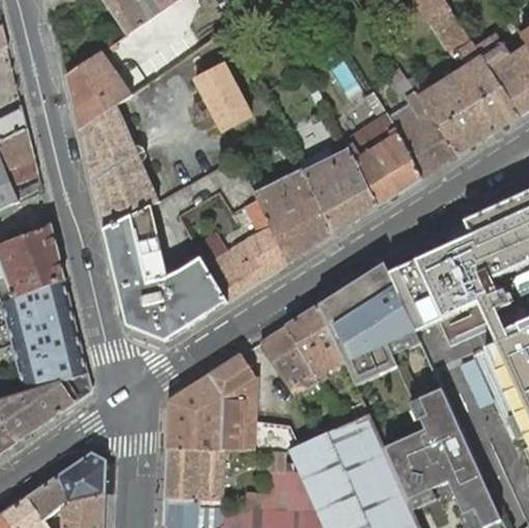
[(104,0),(127,32),(172,1),(173,0),(104,0)]
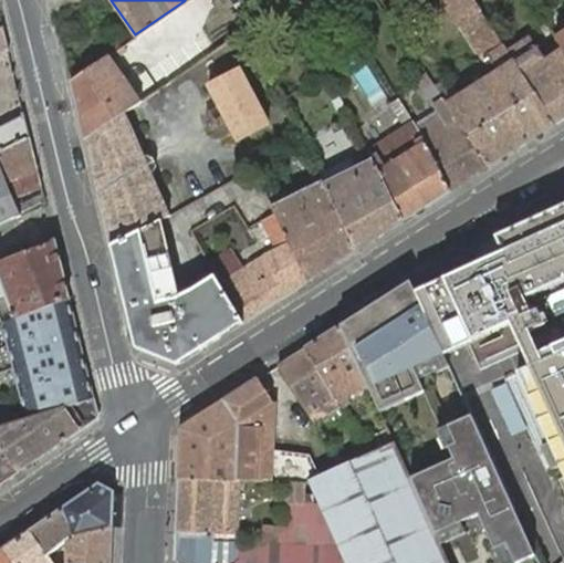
[(195,0),(141,35),(166,74),(218,41),(216,39),(240,23),(225,0),(195,0)]
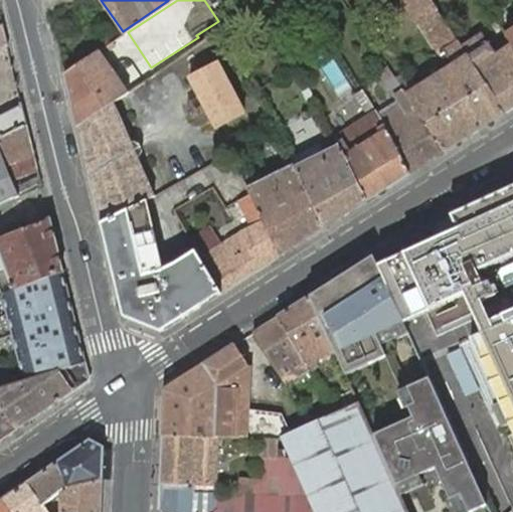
[(438,51),(442,49),(457,40),(436,8),(431,0),(403,0),(416,20),(438,51)]
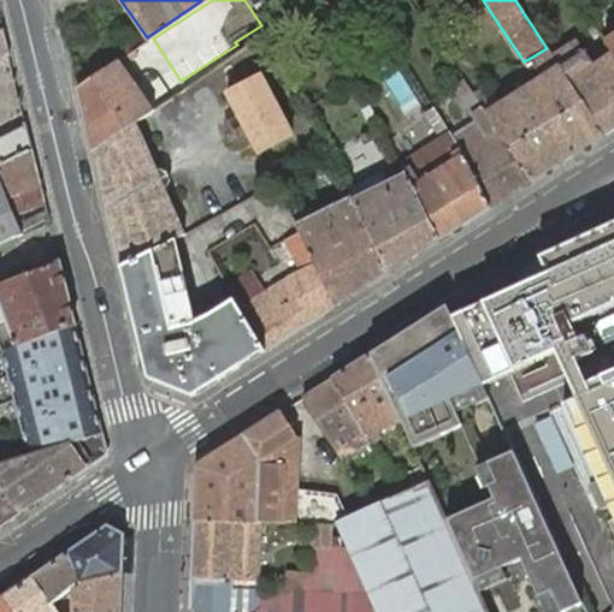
[(558,64),(602,132),(613,124),(613,52),(612,48),(598,57),(591,60),(586,53),(584,47),(576,36),(556,49),(560,54),(554,58),(558,64)]
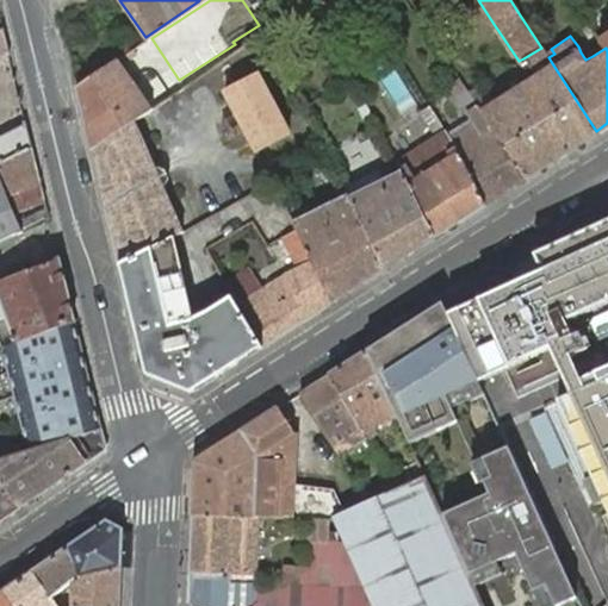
[(484,117),(523,177),(596,131),(552,63),(548,57),(541,48),(523,58),(529,66),(534,75),(529,77),(522,83),(521,83),(516,87),(514,88),(484,107),(479,110),(484,117)]
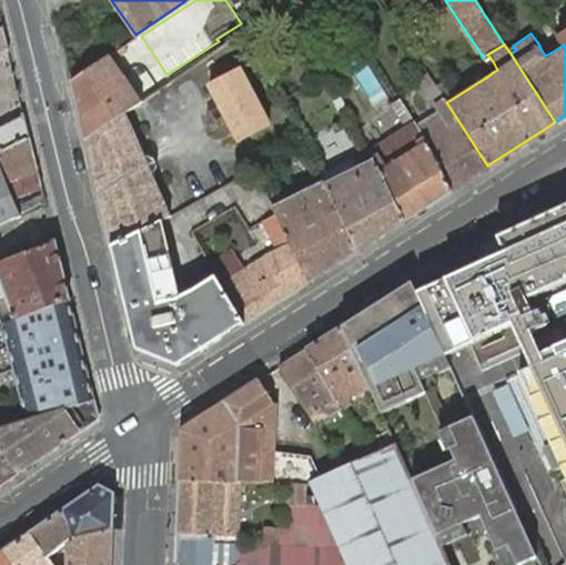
[(128,108),(140,99),(135,92),(113,60),(109,53),(70,79),(84,137),(123,110),(128,108)]
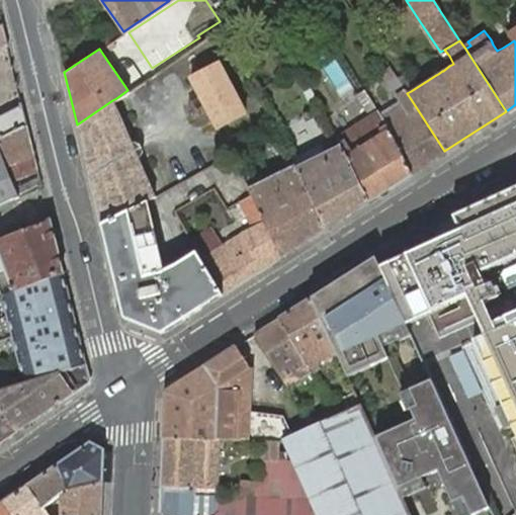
[(191,74),(200,92),(228,77),(219,60),(193,73),(191,74)]
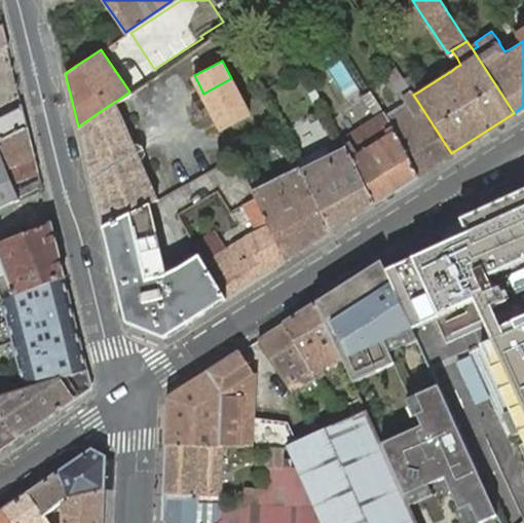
[(404,95),(410,90),(408,87),(397,72),(389,76),(403,95),(404,95)]
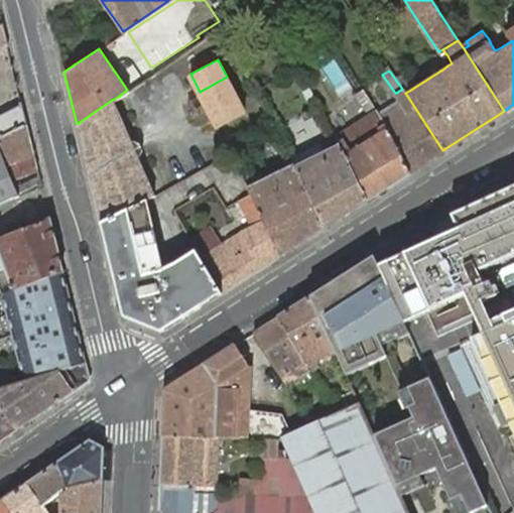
[(227,77),(200,92),(207,107),(235,93),(227,77)]
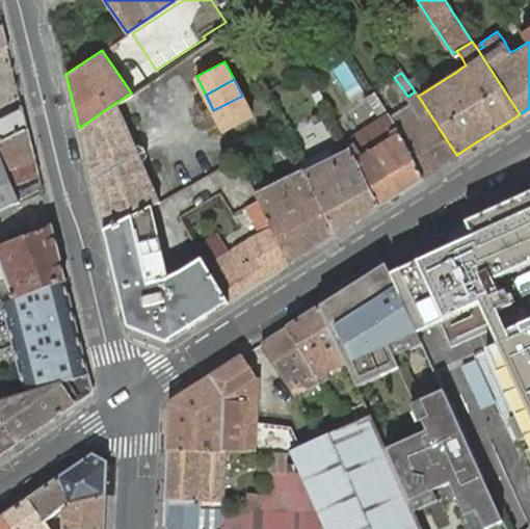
[(242,96),(213,110),(222,129),(252,114),(242,96)]
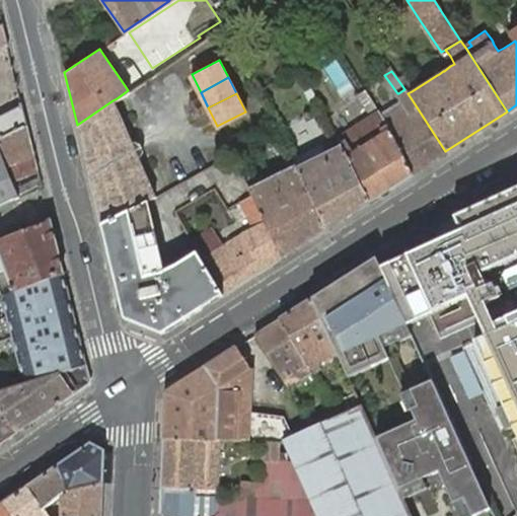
[(378,112),(368,95),(360,100),(370,117),(378,112)]
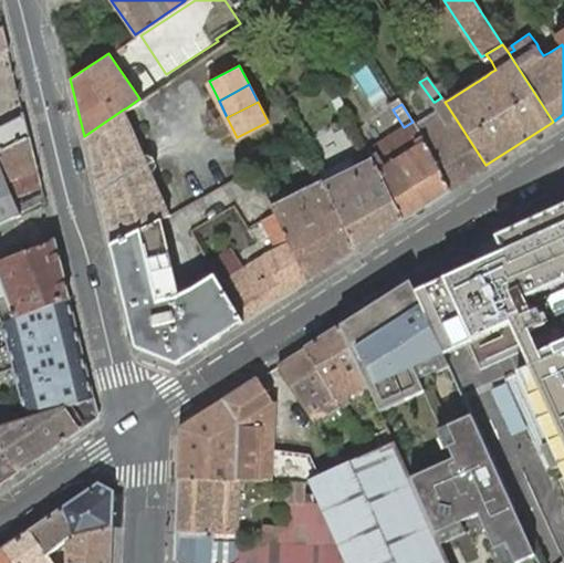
[(449,188),(486,165),(449,108),(440,114),(428,121),(424,125),(416,128),(420,135),(449,188)]
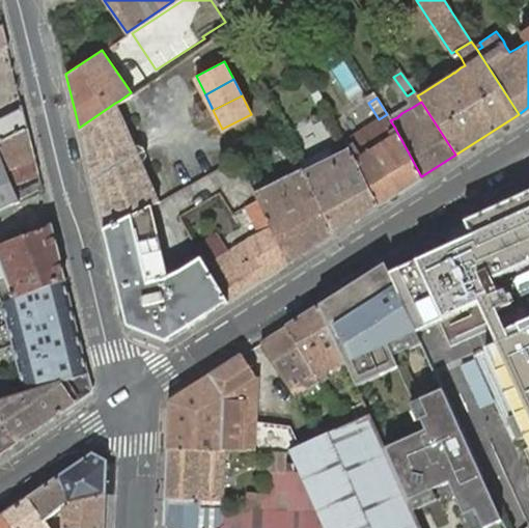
[(119,112),(115,103),(79,128),(91,179),(103,228),(131,214),(149,203),(158,199),(151,186),(149,182),(148,178),(145,173),(137,153),(134,145),(119,112)]
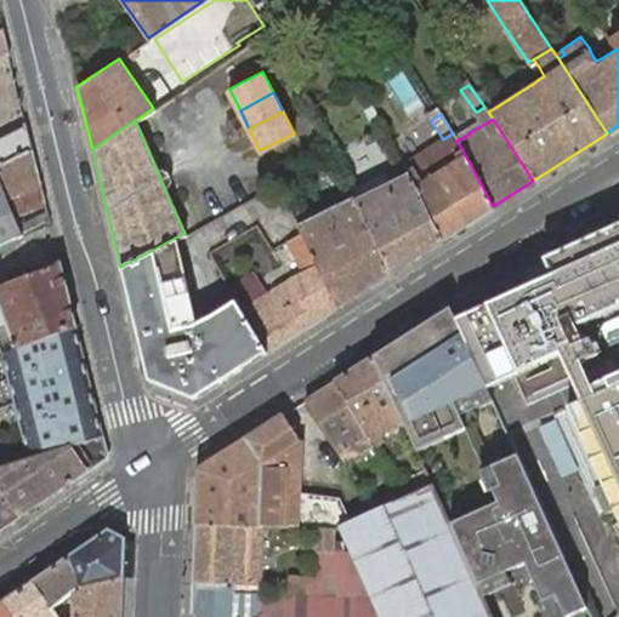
[(0,163),(32,148),(26,123),(0,135),(0,163)]
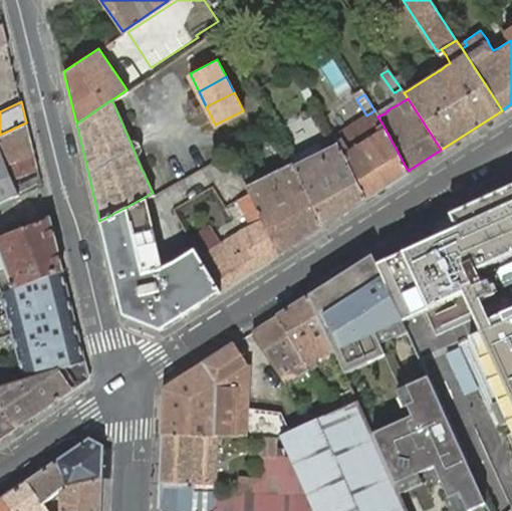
[(364,198),(408,171),(381,122),(377,116),(374,110),(366,115),(357,121),(338,134),(333,137),(334,140),(336,143),(339,149),(364,198)]
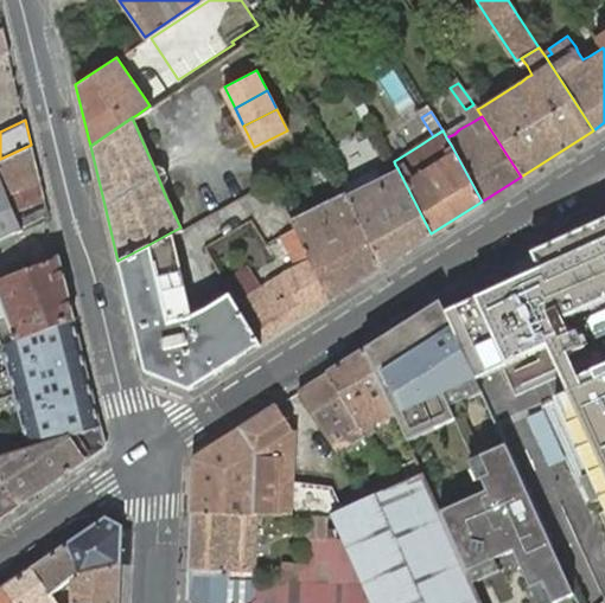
[(44,196),(31,145),(0,159),(0,191),(11,212),(44,196)]
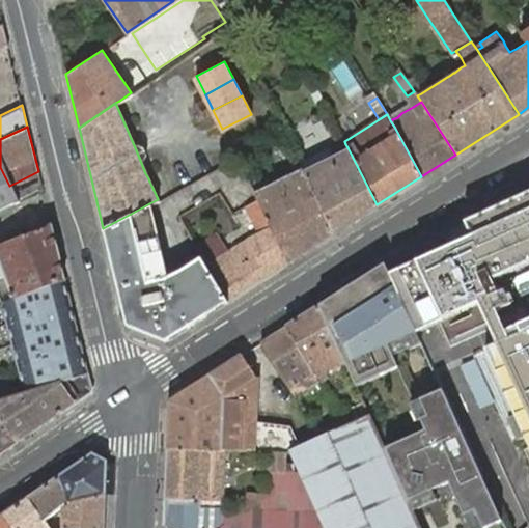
[(326,147),(298,160),(302,168),(305,175),(333,232),(377,204),(351,154),(347,147),(345,144),(328,153),(326,147)]
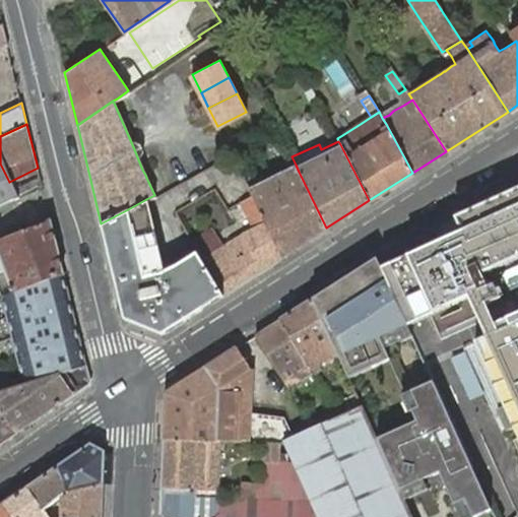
[(0,295),(0,201),(15,194),(13,190),(9,182),(0,164),(0,295)]
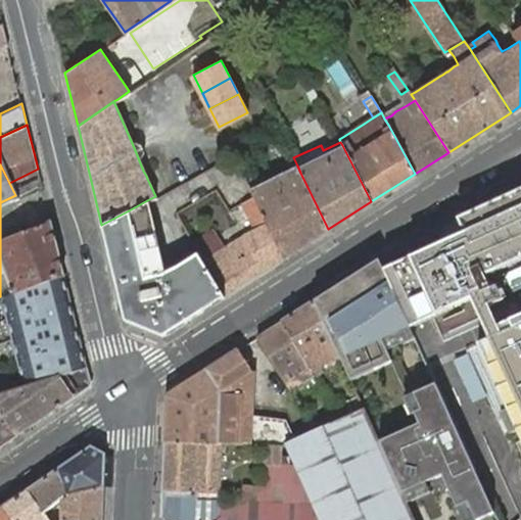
[(255,185),(248,189),(252,197),(283,257),(328,229),(300,173),(297,166),(288,170),(290,174),(257,190),(255,185)]
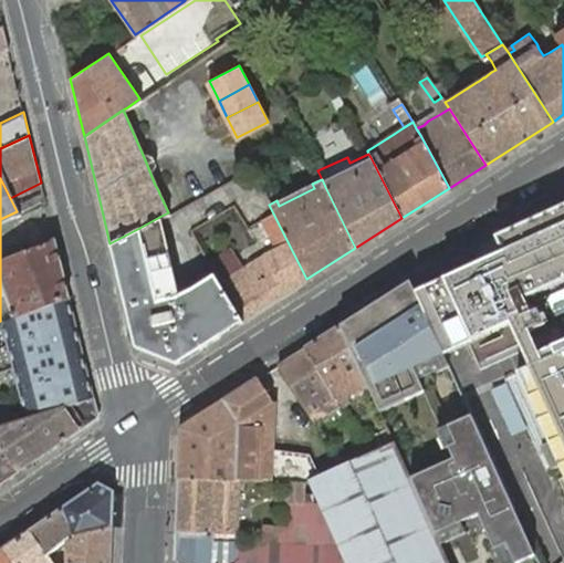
[(314,188),(312,184),(298,190),(291,194),(277,200),(279,206),(314,188)]
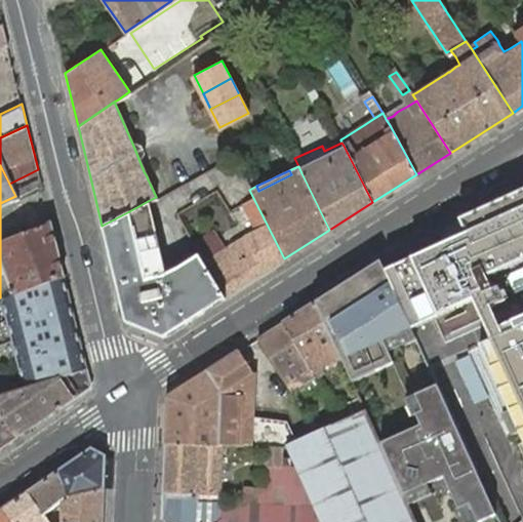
[(13,192),(15,196),(41,183),(40,178),(13,192)]
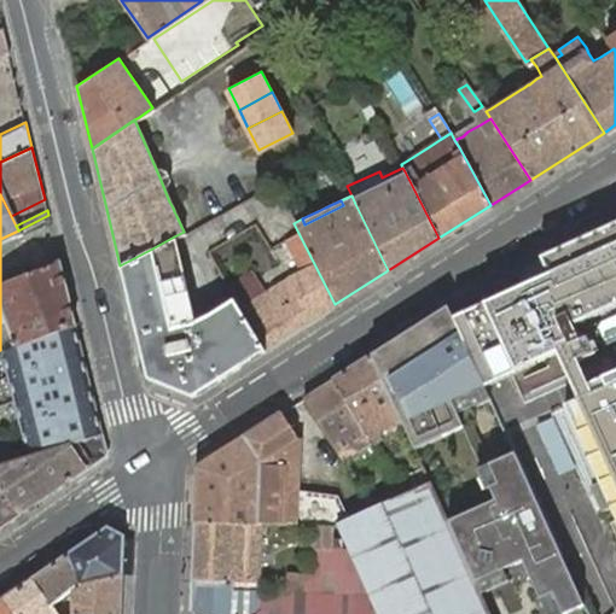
[(478,305),(454,316),(484,384),(510,372),(570,344),(581,340),(573,322),(615,302),(615,221),(611,223),(541,256),(532,261),(523,285),(478,305)]
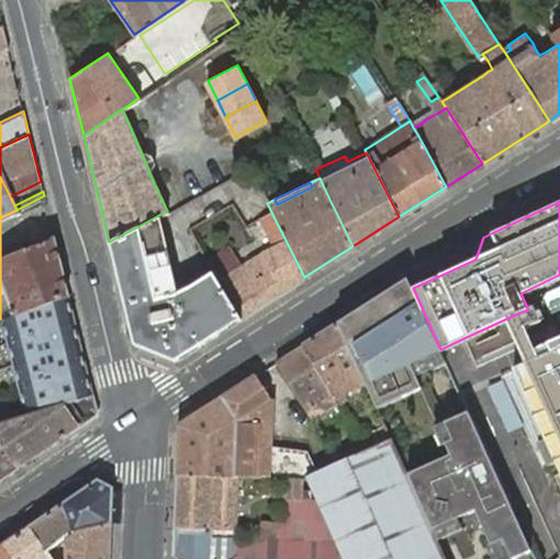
[(219,279),(241,317),(304,277),(271,212),(260,217),(266,228),(276,247),(261,253),(242,266),(219,279)]
